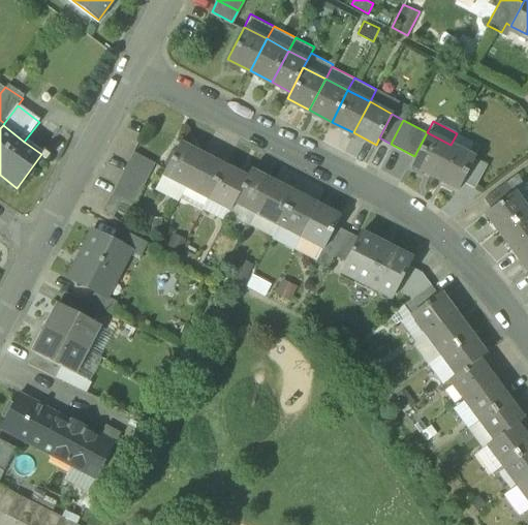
[(435,175),(451,145),(427,132),(414,156),(410,163),(412,164),(412,163),(435,175)]
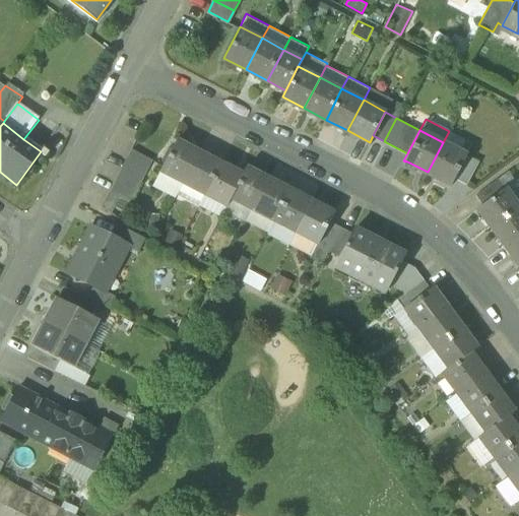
[(160,171),(183,182),(199,150),(177,139),(160,171)]
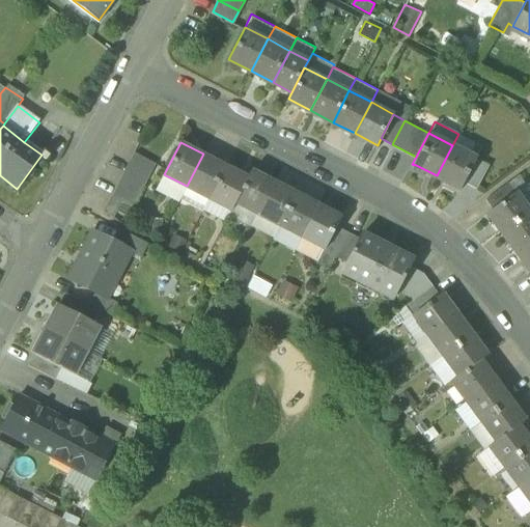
[(475,157),(452,145),(437,175),(459,187),(458,189),(459,190),(467,175),(477,156),(475,156),(475,157)]
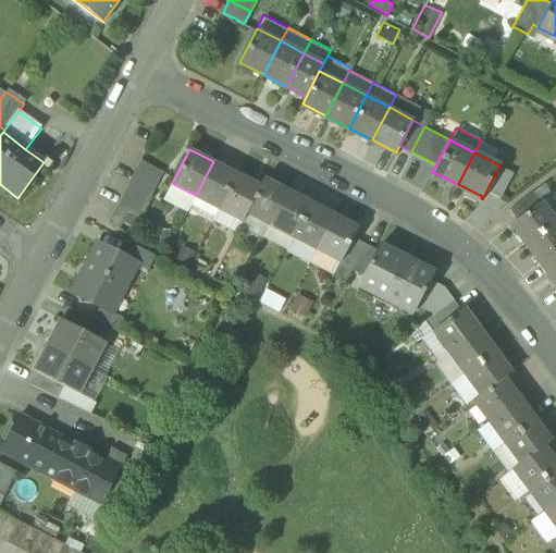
[(139,157),(133,169),(157,181),(163,169),(146,160),(139,157)]
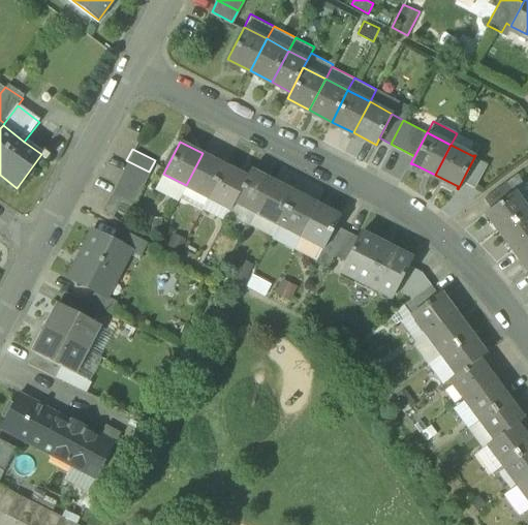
[(186,185),(208,196),(224,164),(203,153),(186,185)]
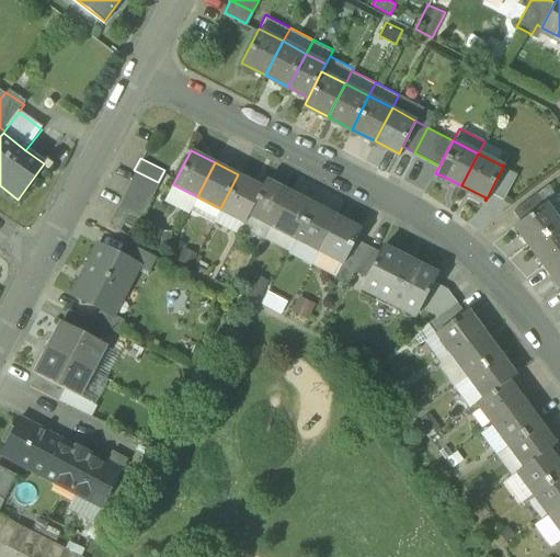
[(493,185),(504,192),(515,171),(504,165),(493,185)]
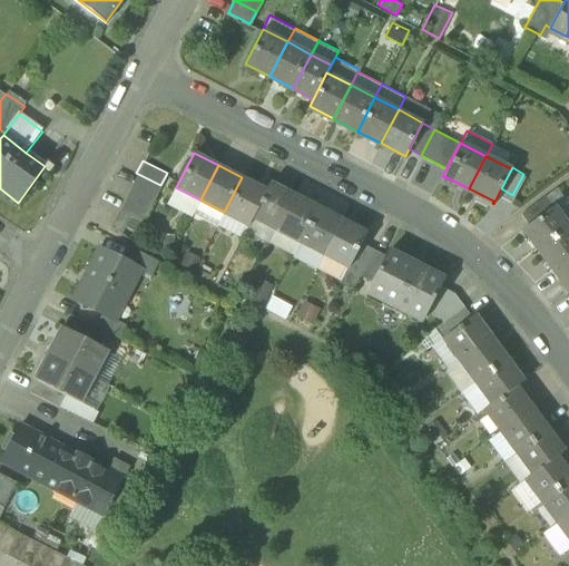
[(136,173),(130,185),(155,197),(160,185),(136,173)]
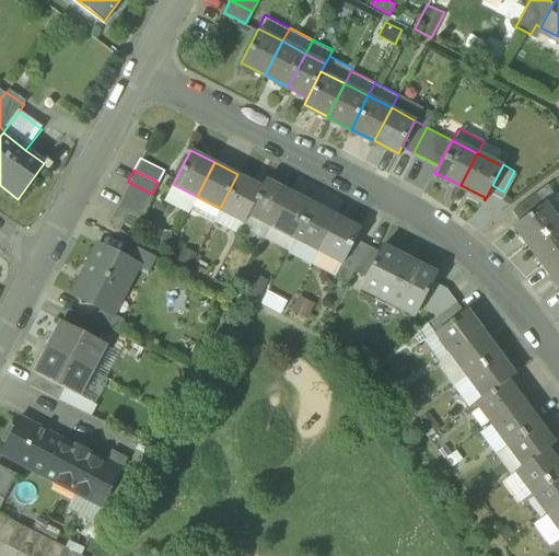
[(244,220),(248,212),(261,186),(237,174),(220,208),(244,220)]
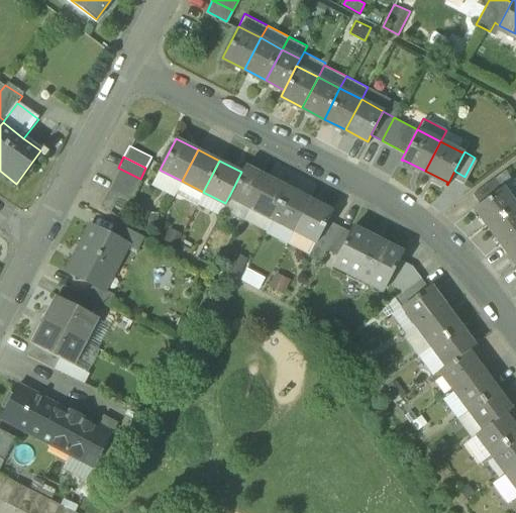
[(229,196),(250,207),(267,177),(245,165),(241,172),(229,196)]
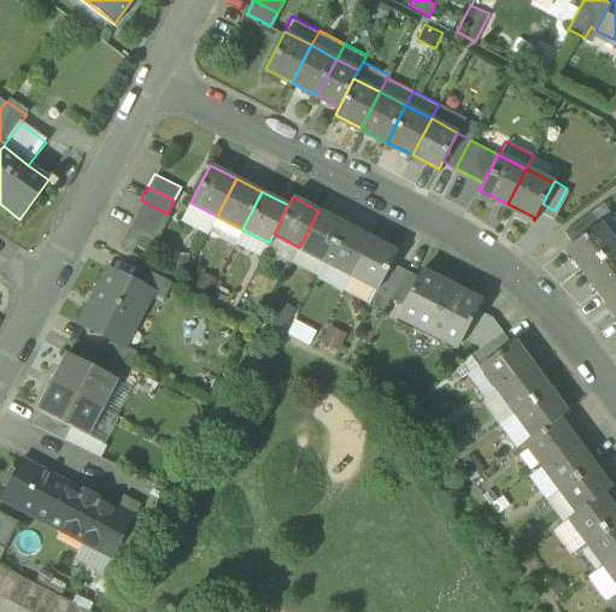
[(141,200),(134,212),(160,225),(168,213),(141,200)]
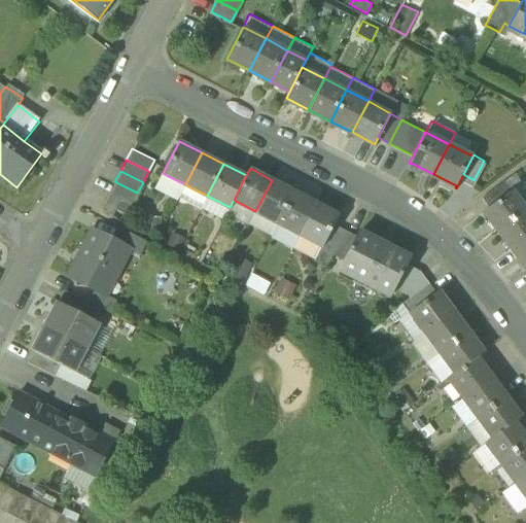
[(504,180),(512,190),(524,181),(516,171),(504,180)]
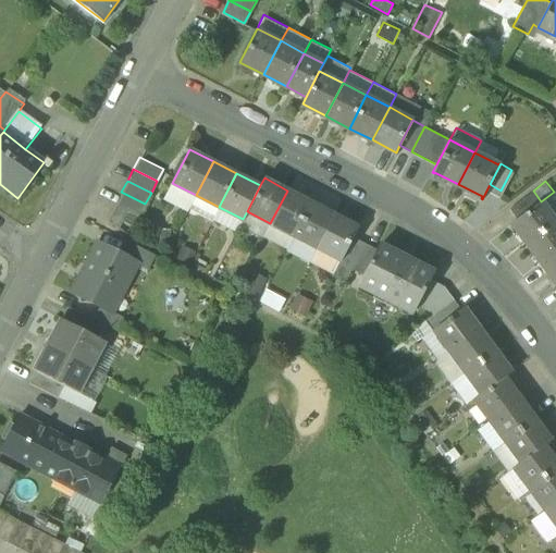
[(196,195),(172,183),(164,199),(187,210),(196,195)]
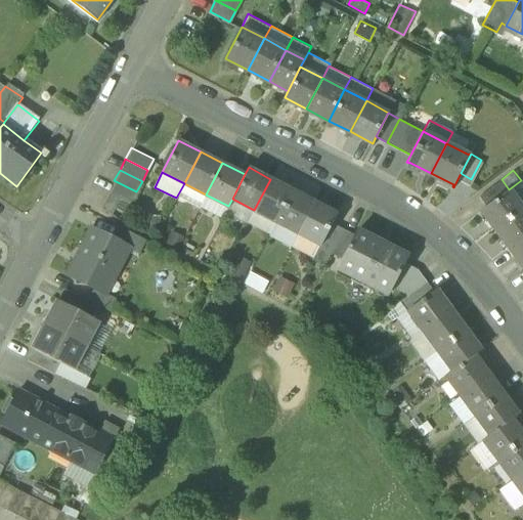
[(254,210),(275,221),(292,190),(270,179),(254,210)]
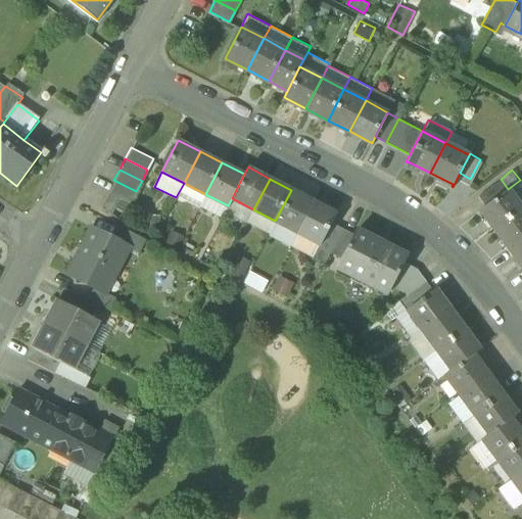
[(481,192),(489,202),(508,189),(501,179),(481,192)]
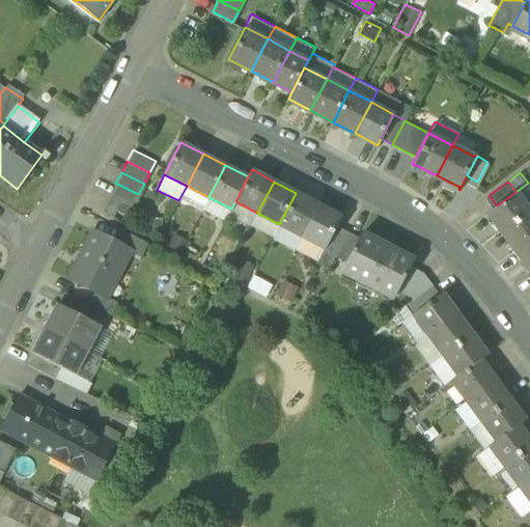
[(132,205),(138,194),(115,183),(110,194),(112,195),(121,199),(122,200),(132,205)]
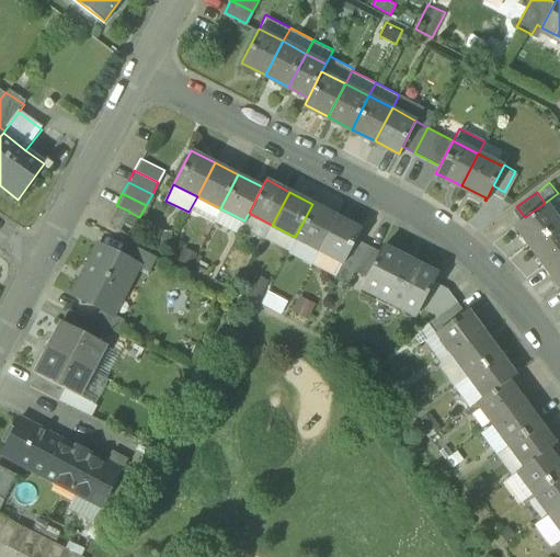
[(558,193),(545,203),(558,220),(559,219),(559,193),(558,193)]
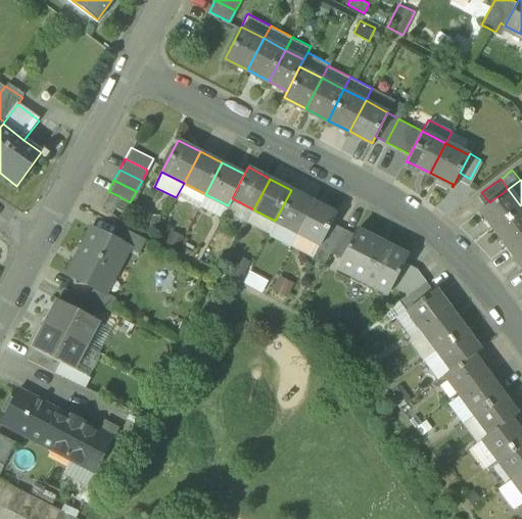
[(199,205),(205,194),(184,183),(176,197),(182,200),(187,199),(199,205)]
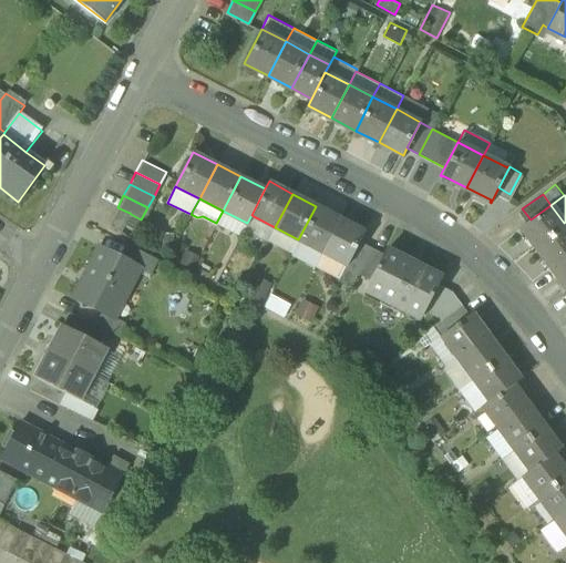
[(520,227),(533,246),(564,223),(551,205),(531,219),(520,227)]
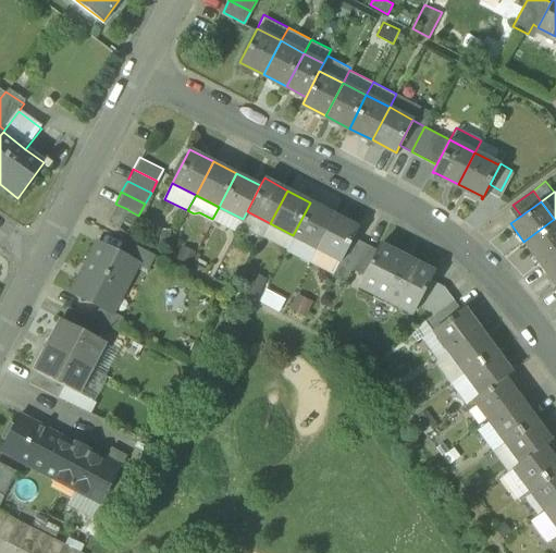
[(293,235),(317,247),(334,214),(310,203),(293,235)]
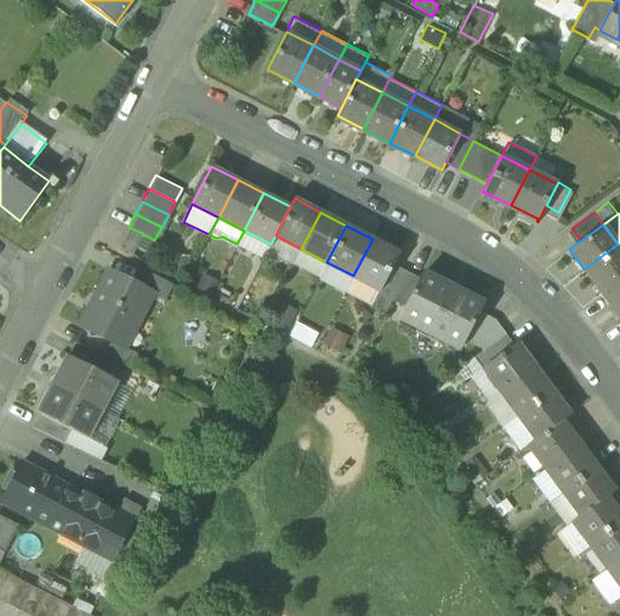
[(121,246),(131,252),(142,233),(131,228),(121,246)]
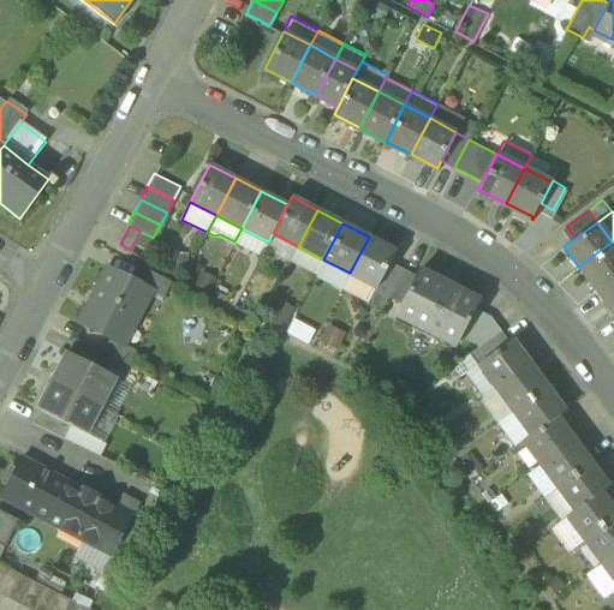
[(242,228),(234,241),(261,255),(264,247),(268,241),(242,228)]
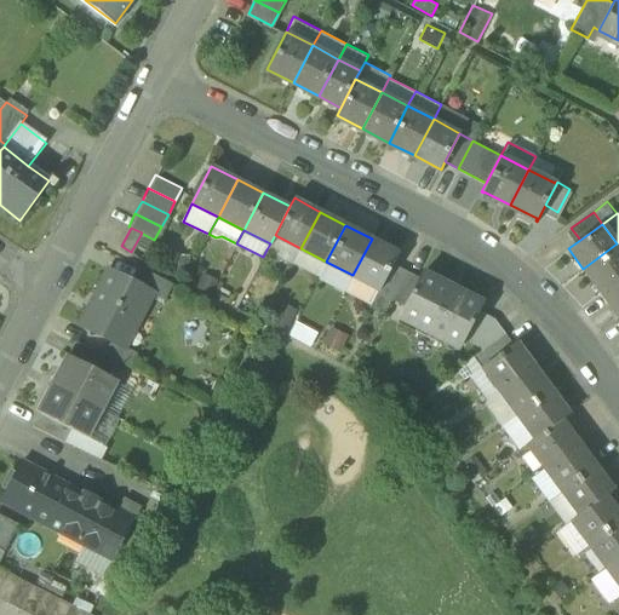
[(293,263),(301,248),(275,235),(270,243),(267,249),(293,263)]
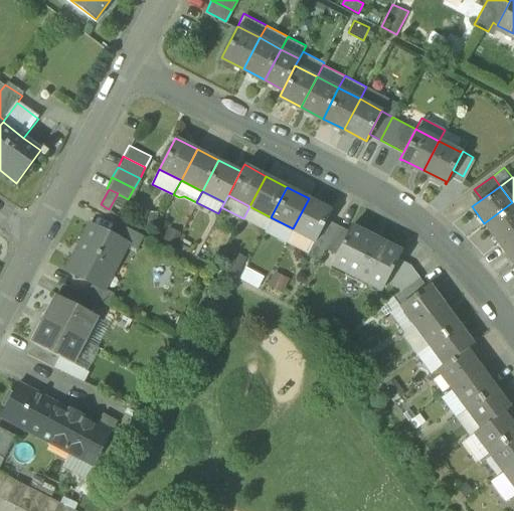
[(331,209),(309,198),(293,228),(314,239),(313,241),(314,242),(315,240),(326,218),(331,209)]
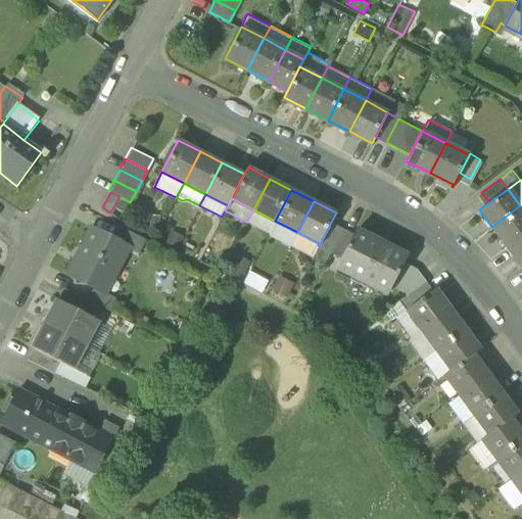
[(491,227),(507,246),(521,234),(521,206),(520,205),(491,227)]
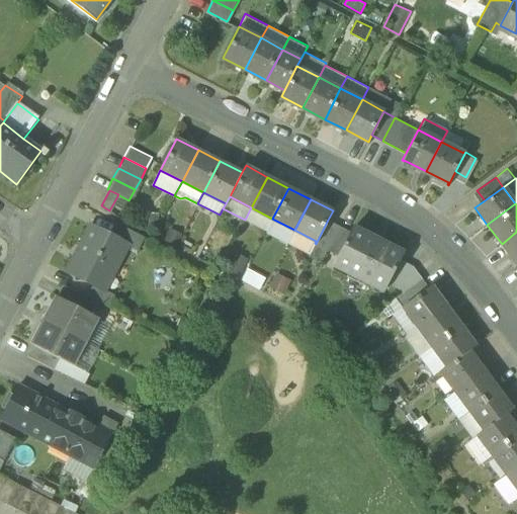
[(251,207),(245,220),(266,231),(272,219),(251,207)]
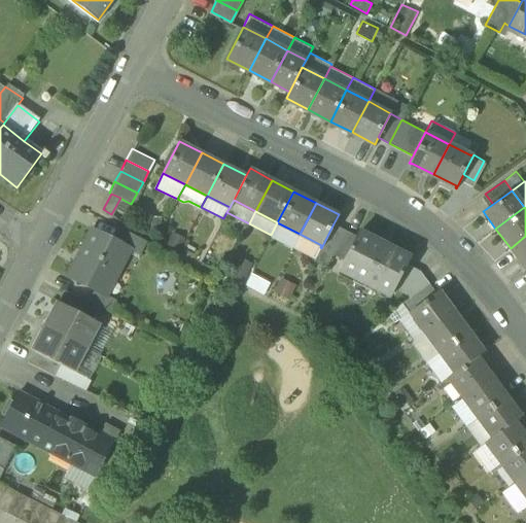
[(163,215),(149,214),(148,229),(162,230),(163,215)]
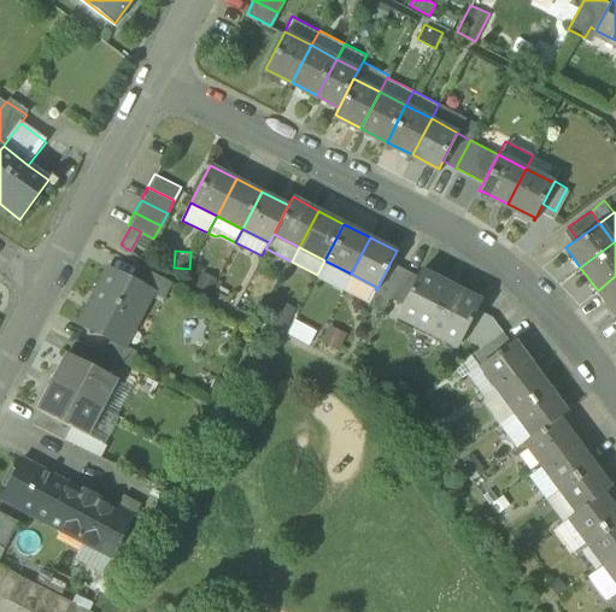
[(342,289),(351,274),(324,260),(317,275),(317,276),(342,289)]
